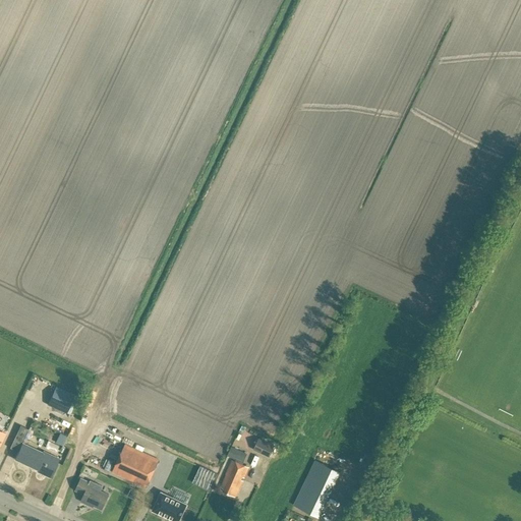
[(57,386),(48,405),(66,413),(75,394),(57,386)]
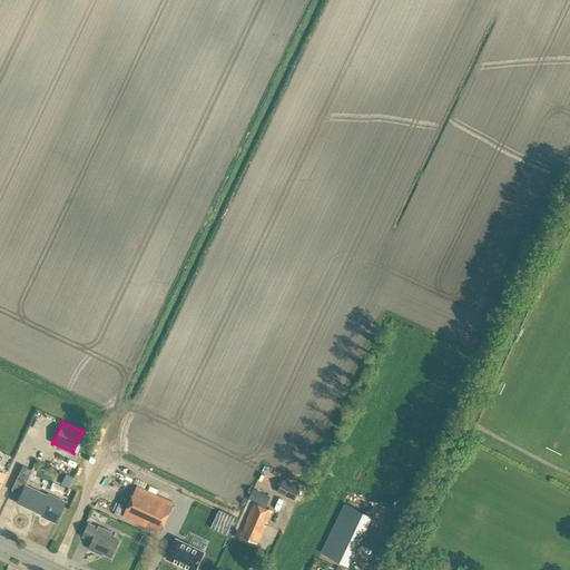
[(31,470),(22,465),(17,478),(26,481),(31,470)]
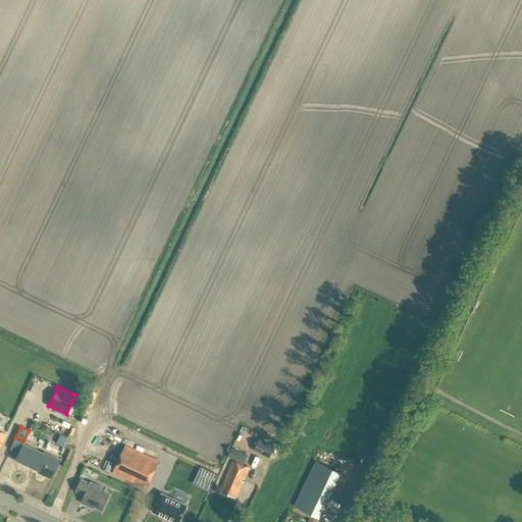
[(270,458),(275,447),(260,439),(255,451),(270,458)]
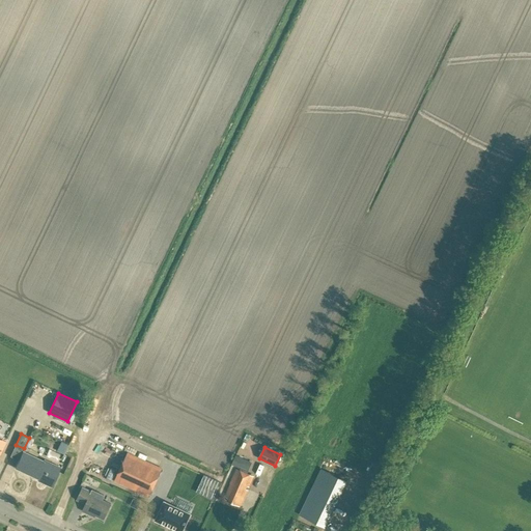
[(43,462),(23,451),(18,460),(15,468),(34,477),(38,479),(37,480),(51,486),(60,468),(55,465),(44,459),(43,462)]
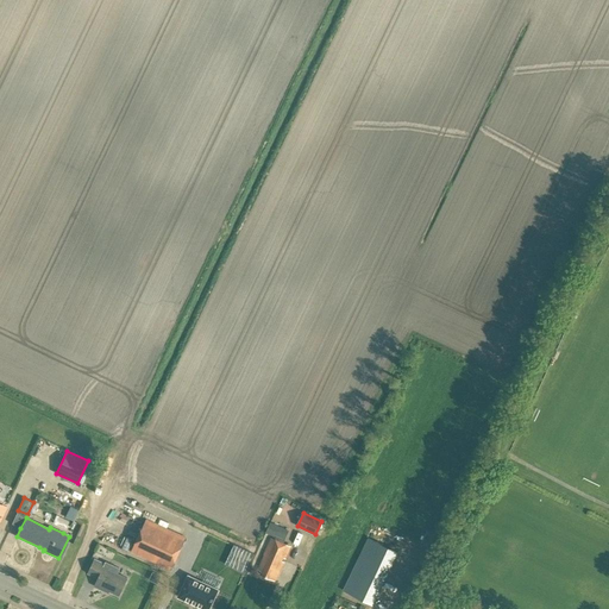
[(131,552),(170,571),(186,538),(146,519),(131,552)]
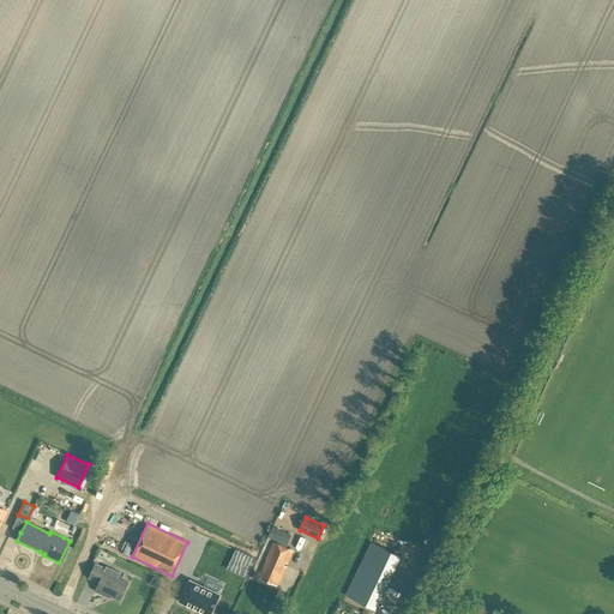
[(282,531),(274,528),(269,536),(278,541),(282,531)]
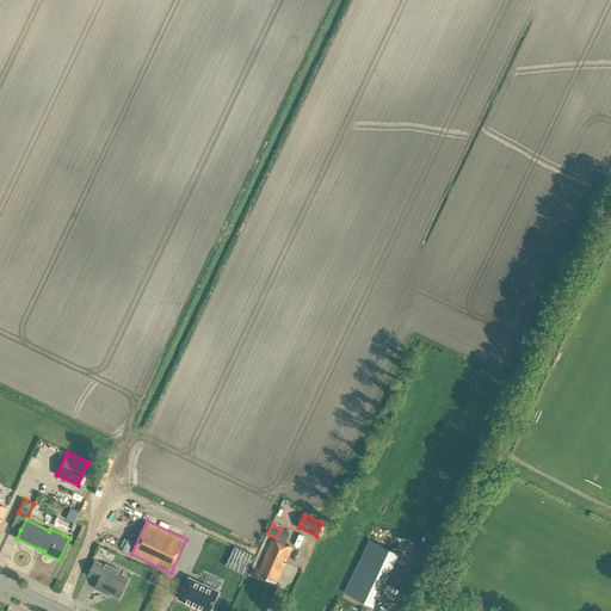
[(263,573),(261,576),(277,584),(292,548),(273,539),(265,556),(266,556),(259,572),(263,573)]
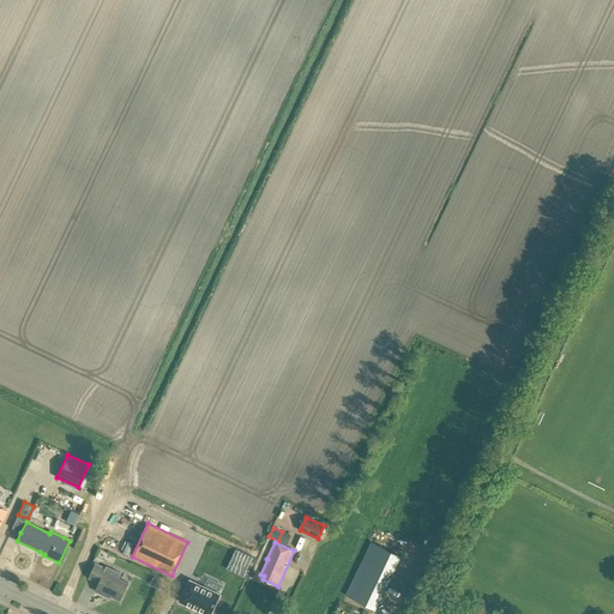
[(401,557),(371,542),(345,595),(375,609),(401,557)]
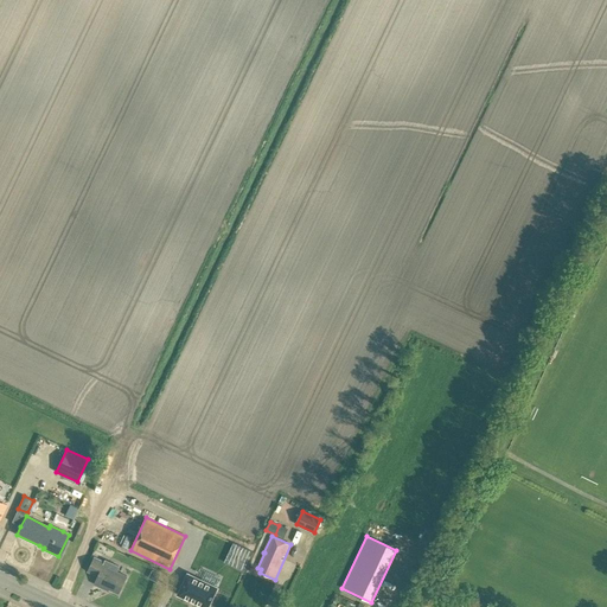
[(110,564),(98,560),(95,557),(88,572),(98,576),(95,585),(104,589),(106,587),(119,594),(127,576),(108,568),(110,564)]
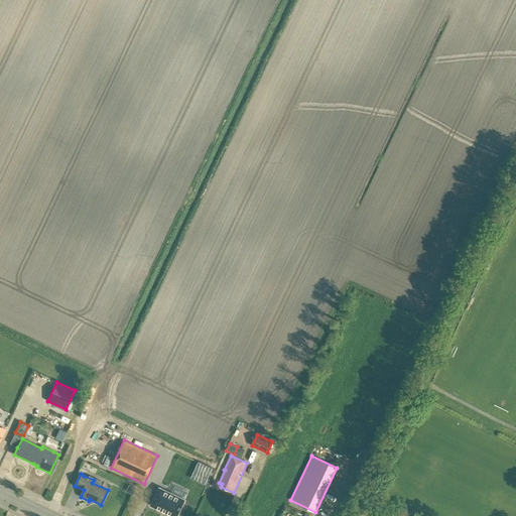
[(133,495),(137,488),(129,484),(126,492),(133,495)]
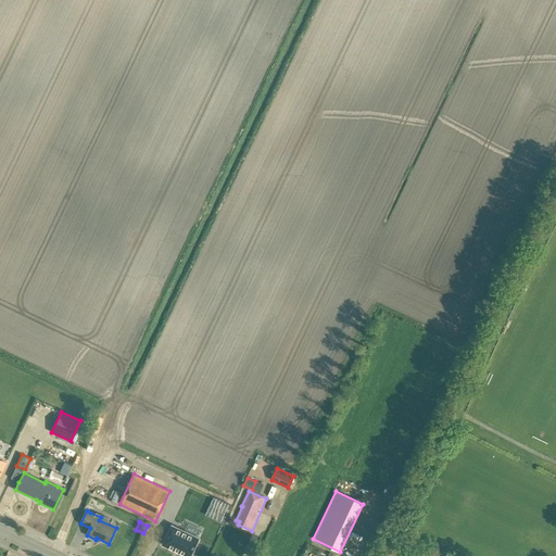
[(191,555),(200,538),(172,525),(163,545),(186,555),(191,555)]
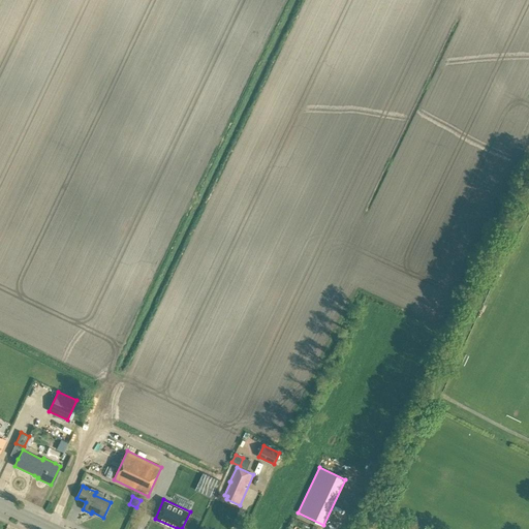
[(380,502),(373,499),(370,505),(377,509),(380,502)]
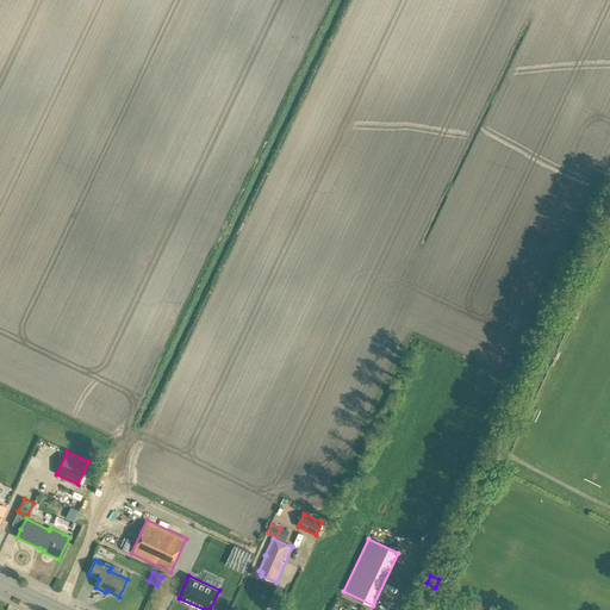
[(456,587),(447,583),(443,591),(453,596),(456,587)]
